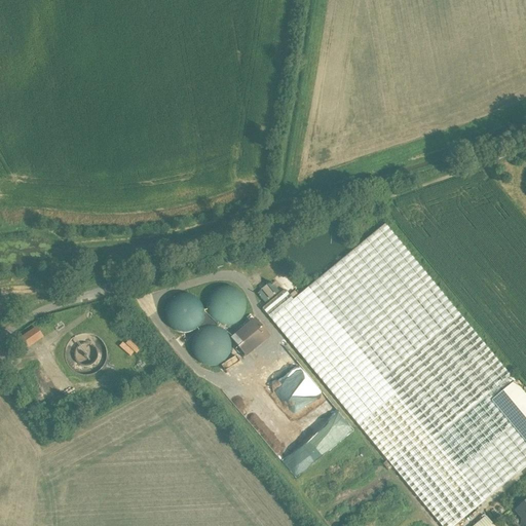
[(287,292),(264,310),(275,325),(276,325),(443,525),(457,525),(525,470),(525,393),(387,226),(294,301),(287,292)]
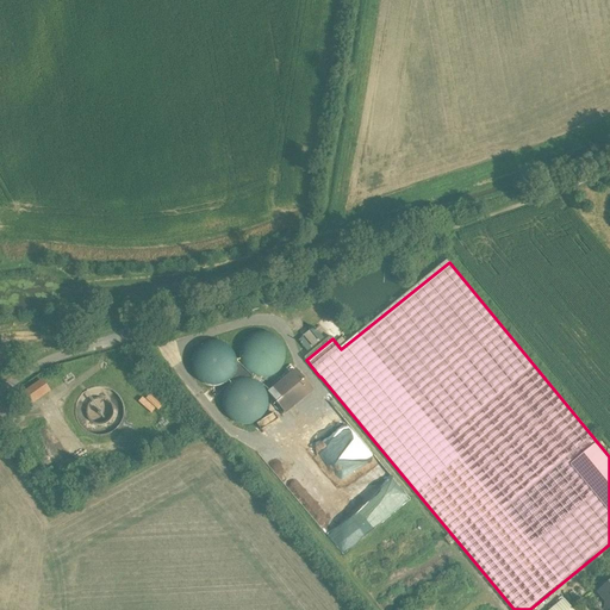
[(287,355),(279,340),(262,334),(248,342),(242,358),(250,373),(266,379),(281,371),(287,355)]
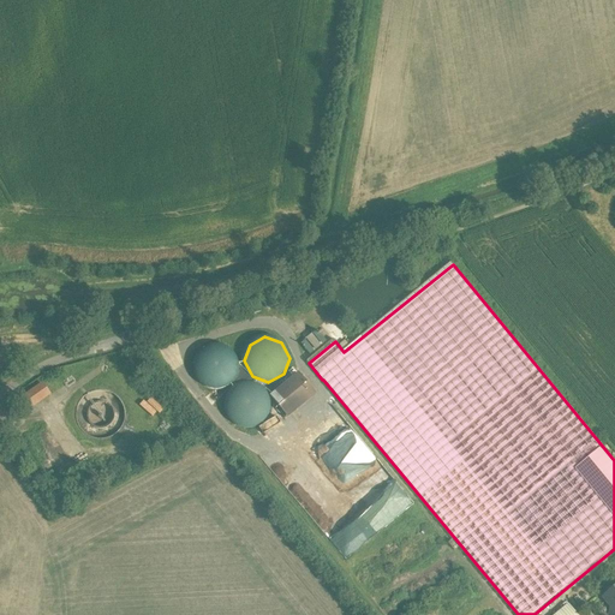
[(230,388),(239,374),(237,357),(222,346),(206,350),(195,363),(198,381),(213,390),(230,388)]
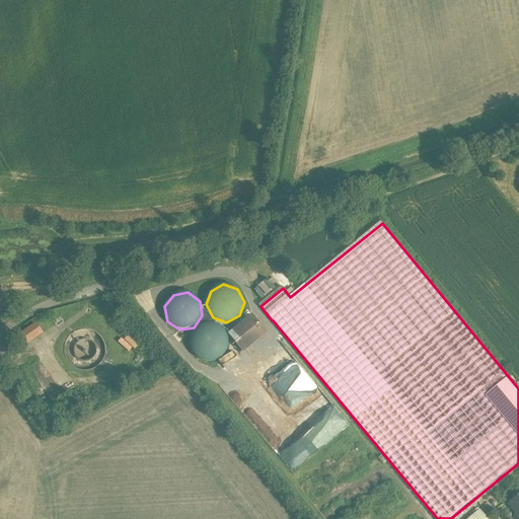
[(230,336),(244,354),(268,335),(253,316),(230,336)]
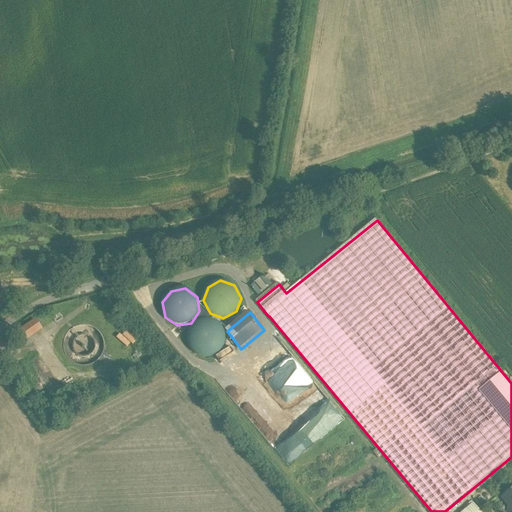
[(44,330),(38,321),(22,332),(28,341),(44,330)]
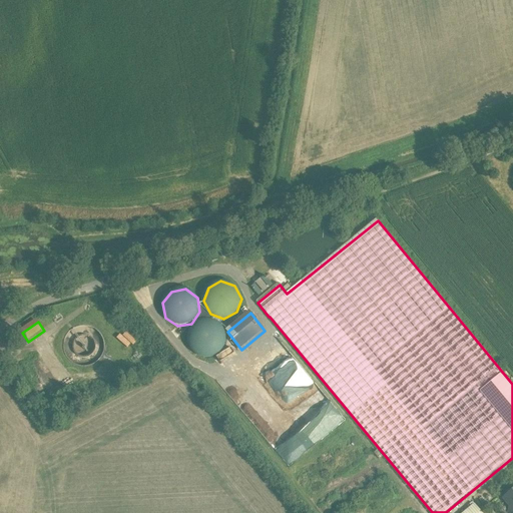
[(226,340),(219,327),(205,322),(192,329),(188,343),(194,356),(208,360),(221,354),(226,340)]
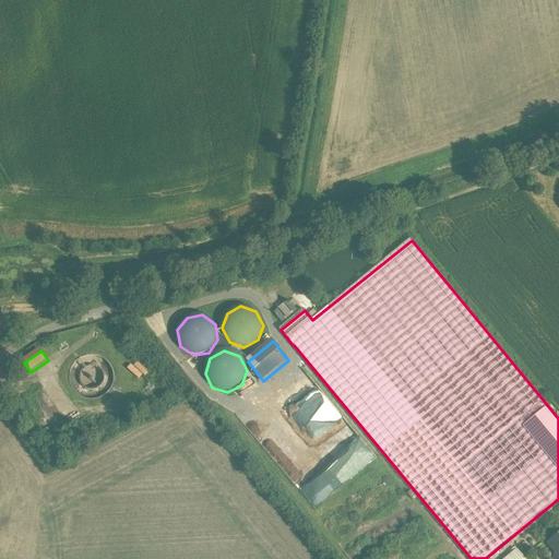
[(558,534),(548,543),(555,551),(555,558),(558,558),(558,534)]
